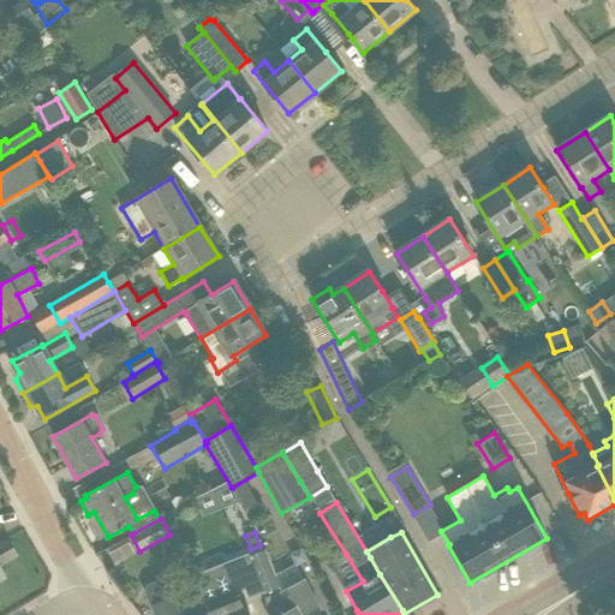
[(0,574),(0,565),(15,556),(5,539),(0,542),(0,577),(1,577),(0,574)]
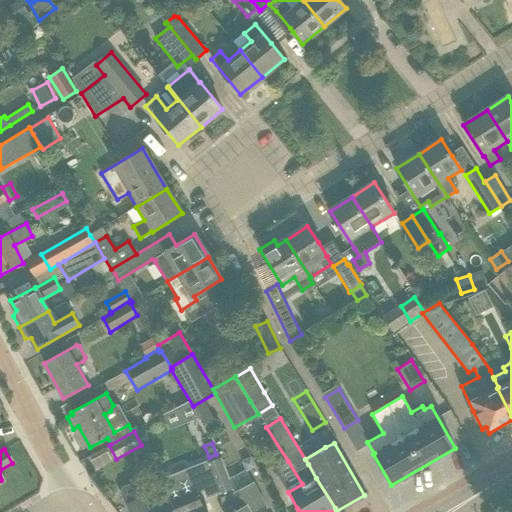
[(218,495),(233,489),(220,457),(204,463),(218,495)]
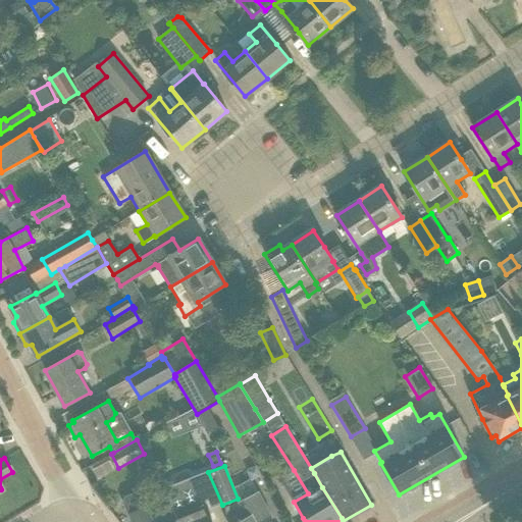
[(208,472),(165,490),(177,519),(177,521),(213,521),(209,510),(222,505),(208,472)]
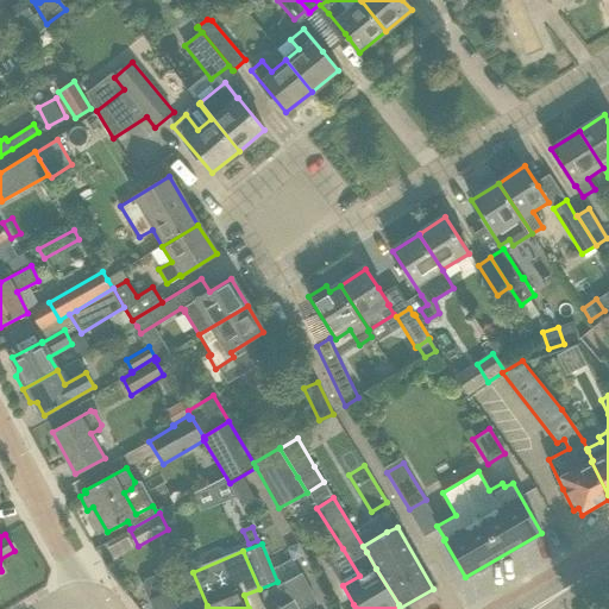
[(305,608),(316,603),(301,573),(278,585),(262,591),(265,608),(305,608)]
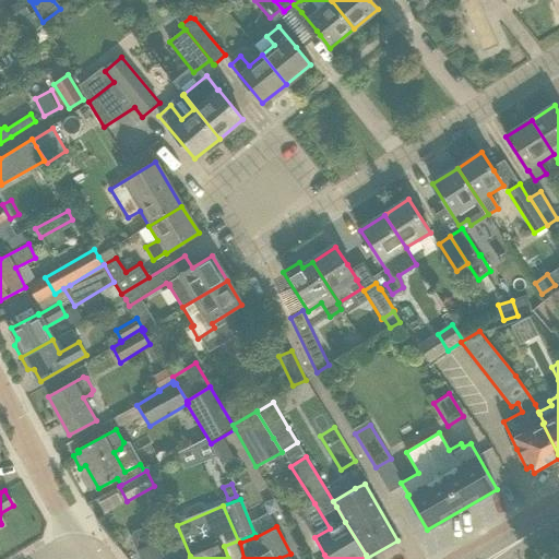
[(182,558),(163,558),(152,530),(145,527),(134,532),(132,538),(141,558),(190,558),(190,556),(182,558)]
